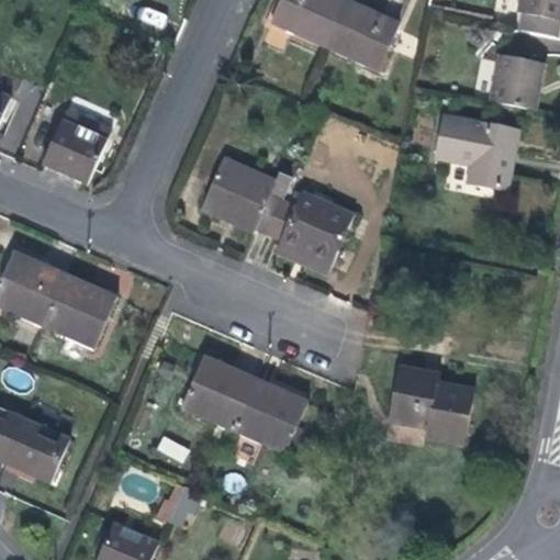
[(278,0),(270,22),(322,45),(343,0),(278,0)]
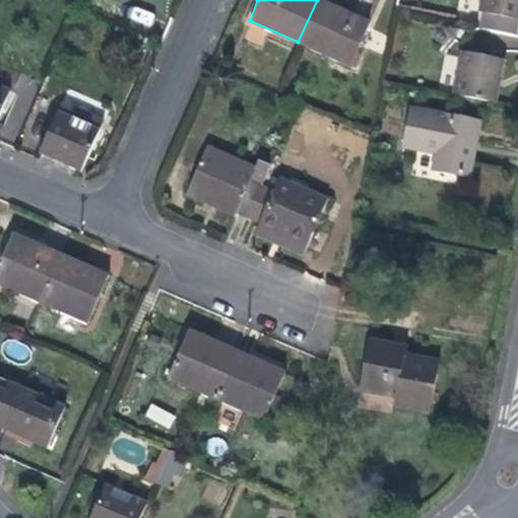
[(317,0),(298,42),(348,64),(367,21),(319,0),(317,0)]
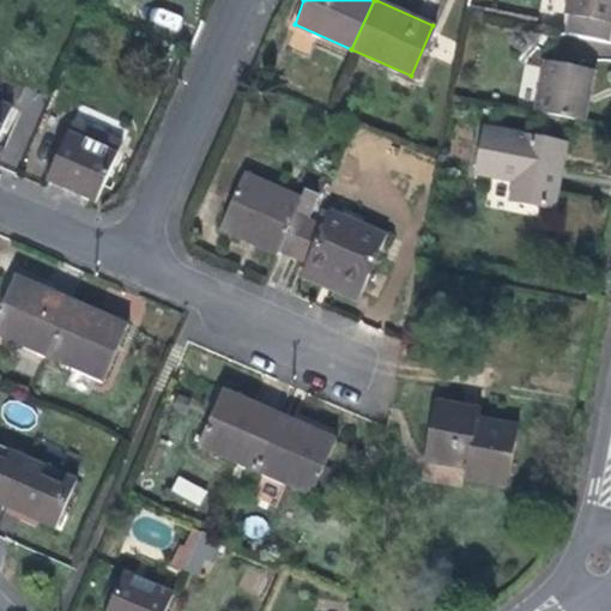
[(566,32),(603,38),(606,22),(610,20),(610,0),(566,0),(563,13),(569,14),(566,32)]
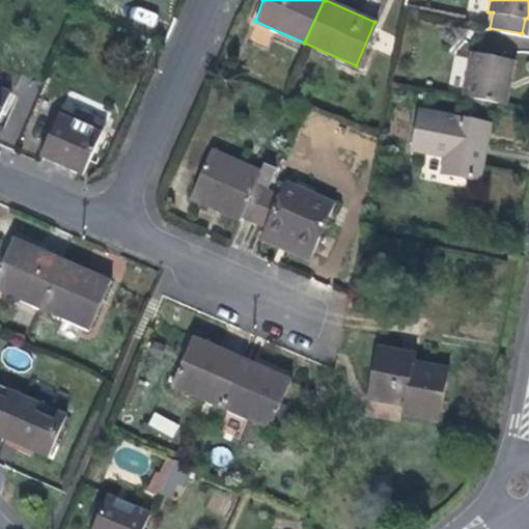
[(150,23),(155,11),(134,4),(130,17),(150,23)]
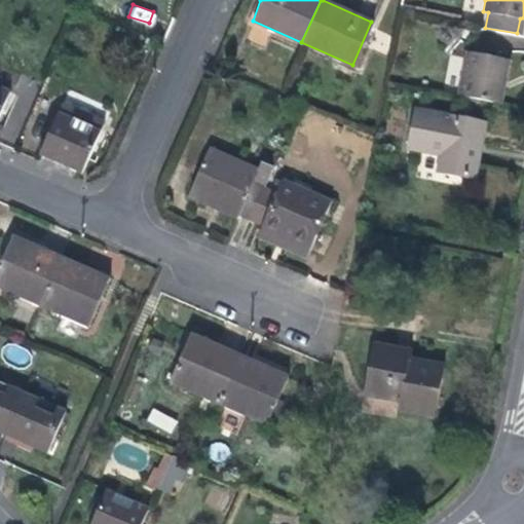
[(414,6),(413,13),(443,19),(444,11),(414,6)]
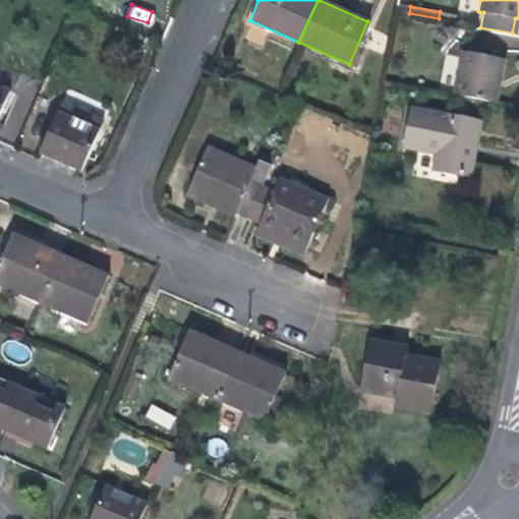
[(440,11),(439,18),(454,21),(455,14),(440,11)]
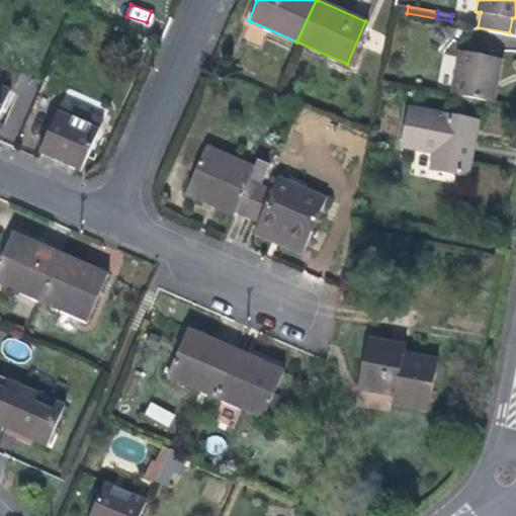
[(451,94),(494,102),(502,60),(460,52),(451,94)]
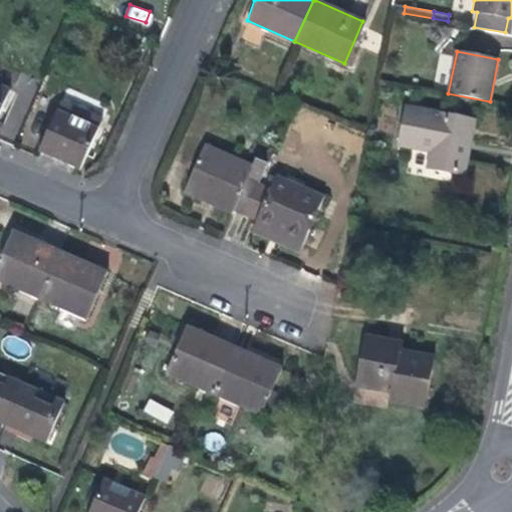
[(0,108),(9,88),(0,83),(0,108)]
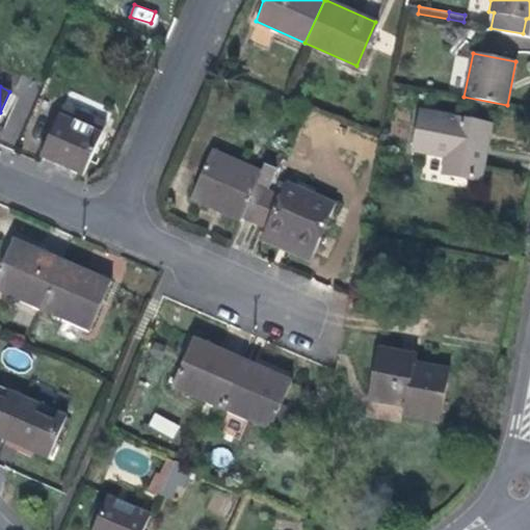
[(62,103),(40,155),(81,174),(105,122),(62,103)]
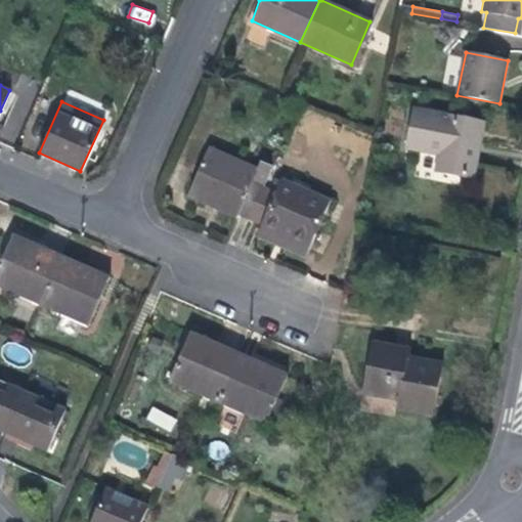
[(438,154),(436,163),(435,170),(472,177),(474,170),(479,142),(472,141),(476,123),(414,110),(405,146),(438,154)]
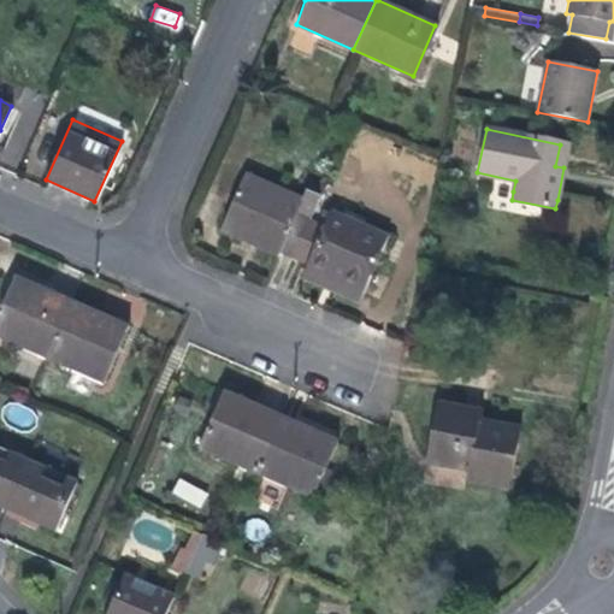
[(555,166),(564,167),(568,146),(560,145),(555,166)]
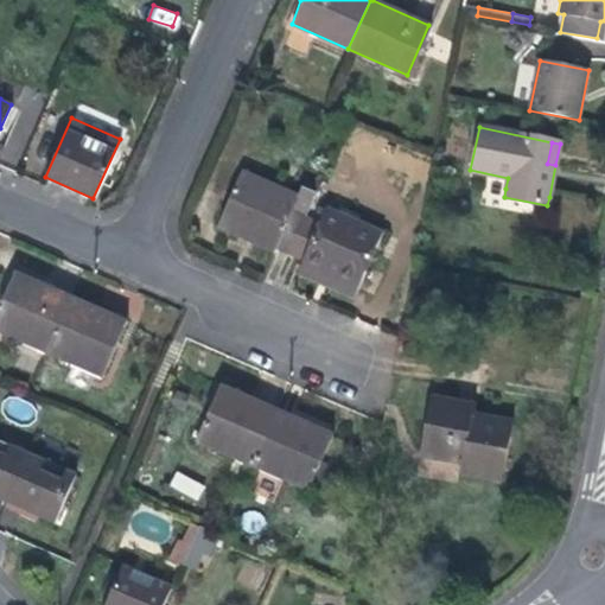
[(272,247),(286,253),(301,217),(312,193),(298,188),(295,193),(240,169),(214,227),(269,253),(272,247)]
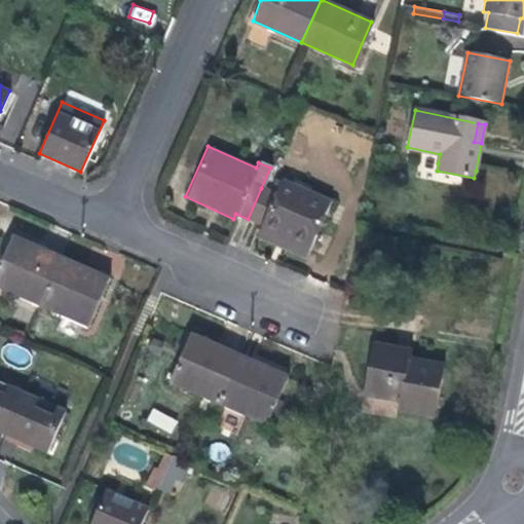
[(261,188),(248,219),(259,223),(257,227),(307,251),(330,200),(279,178),(272,193),(261,188)]
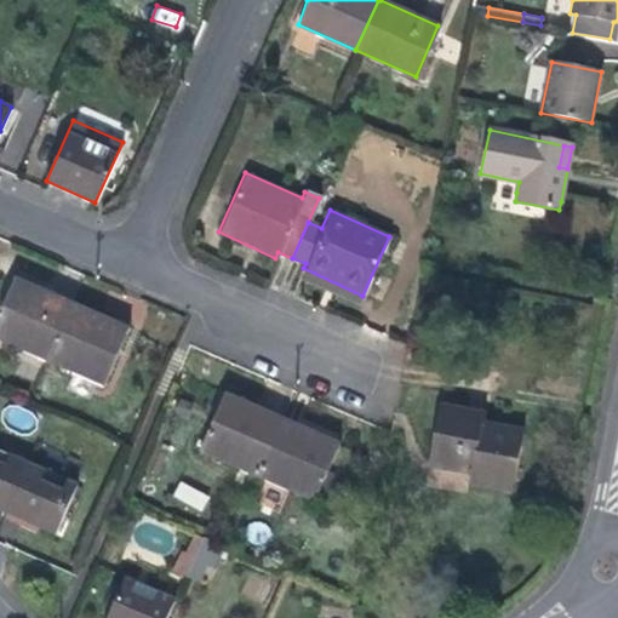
[(0,339),(45,359),(70,299),(13,275),(0,305),(0,339)]
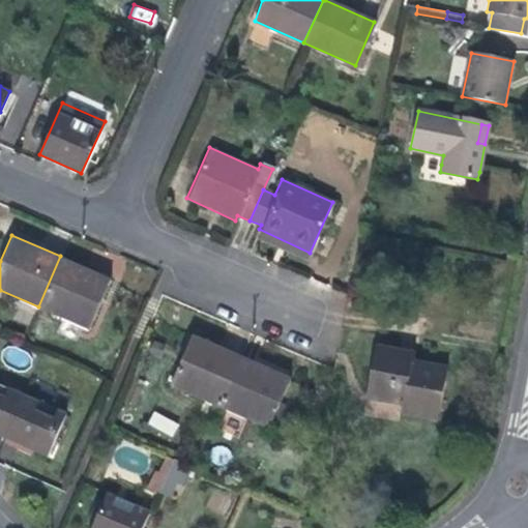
[(110,277),(60,256),(38,306),(86,328),(110,277)]
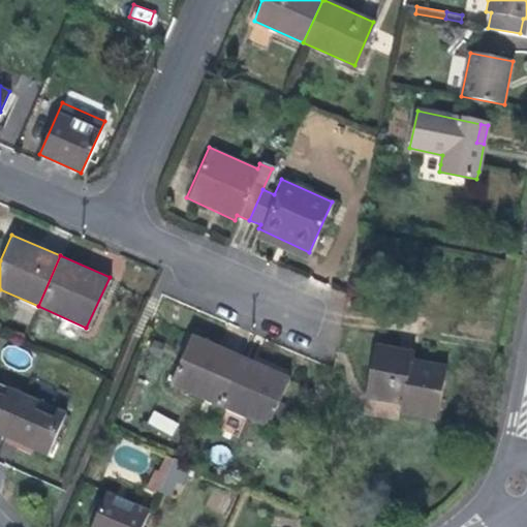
[(217,405),(239,354),(190,334),(167,383),(217,405)]
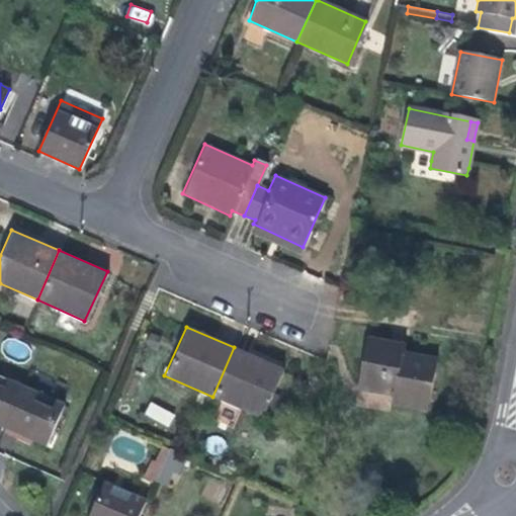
[(401,346),(364,339),(356,384),(392,391),(390,400),(425,407),(433,361),(399,355),(401,346)]
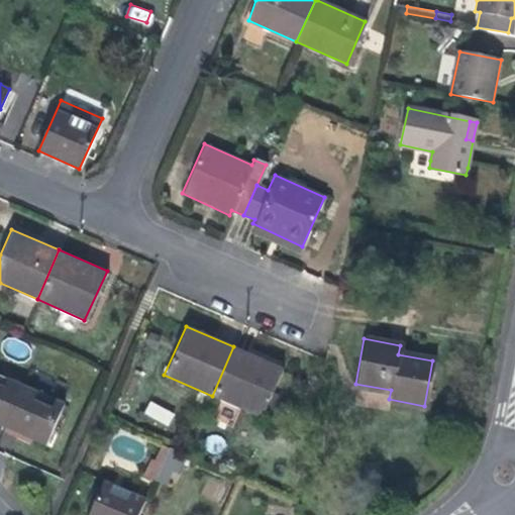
[(281,367),(233,346),(212,396),(261,416),(281,367)]
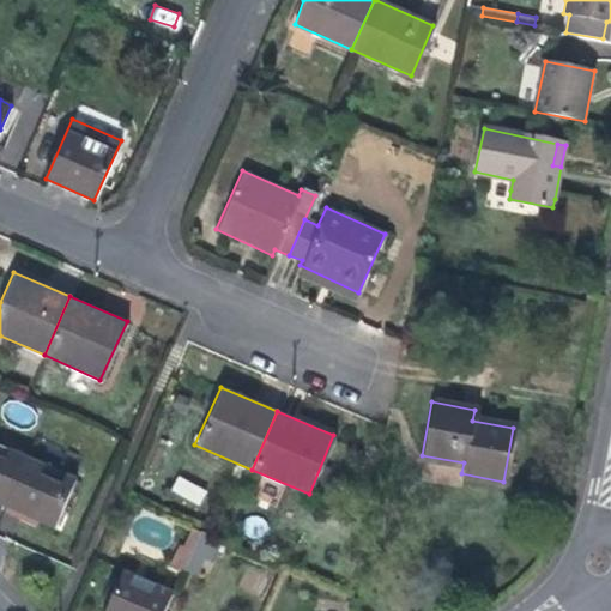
[(0,503),(4,506),(25,457),(0,446),(0,503)]
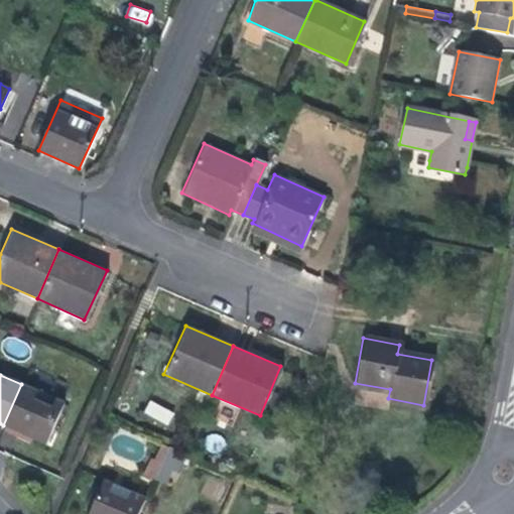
[(62,402),(21,384),(3,425),(44,443),(62,402)]
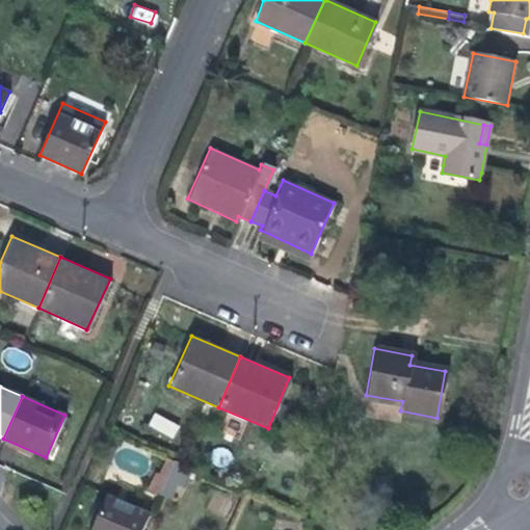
[(152,411),(146,425),(171,436),(178,422),(152,411)]
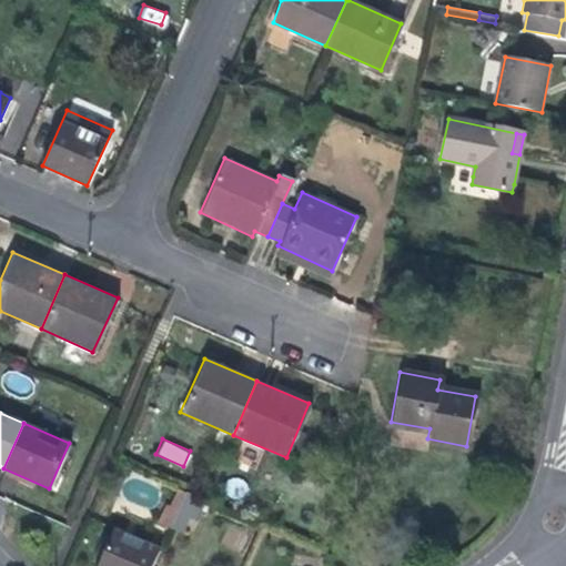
[(158,523),(184,532),(196,496),(170,487),(158,523)]
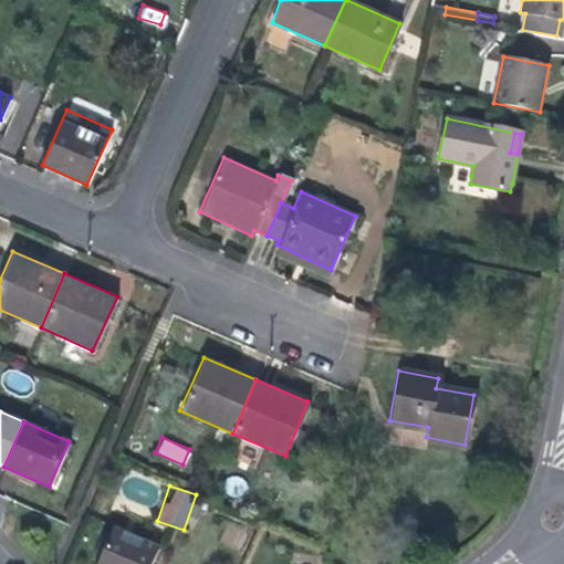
[(96,563),(150,563),(157,551),(111,531),(96,563)]
